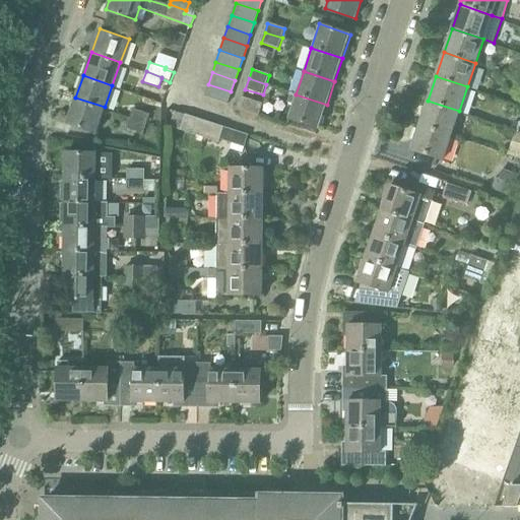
[(204,95),(228,103),(231,91),(208,84),(204,95)]
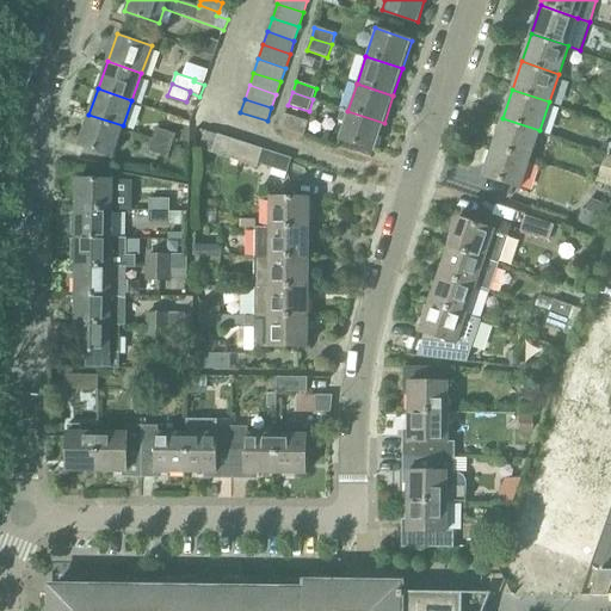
[(344,122),(338,139),(375,150),(384,123),(347,111),(343,110),(339,121),(344,122)]
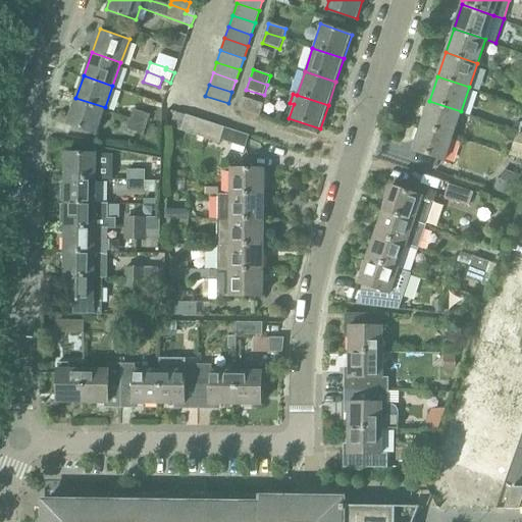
[(263,103),(243,97),(240,108),(259,115),(263,103)]
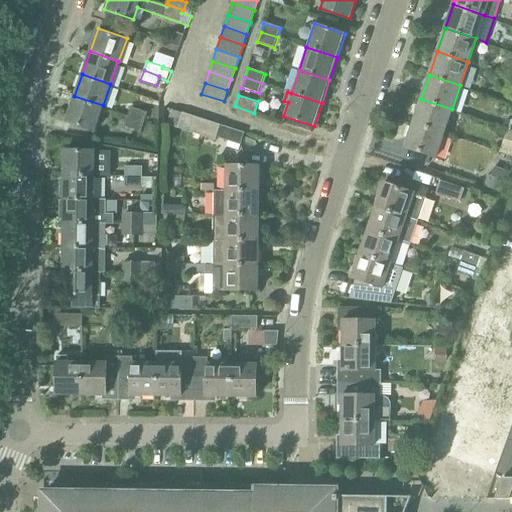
[(66,119),(95,129),(103,105),(74,96),(66,119)]
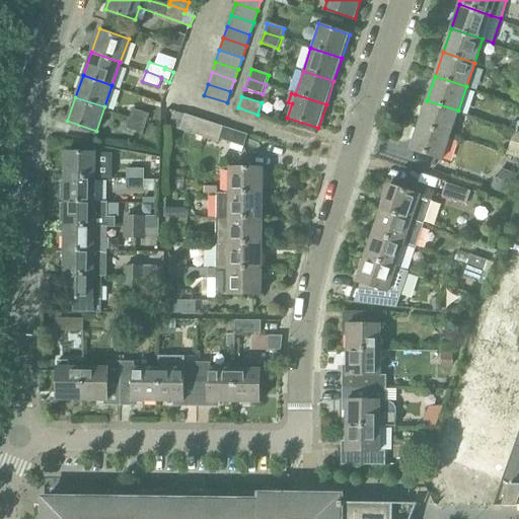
[(419,125),(450,135),(458,110),(427,100),(419,125)]
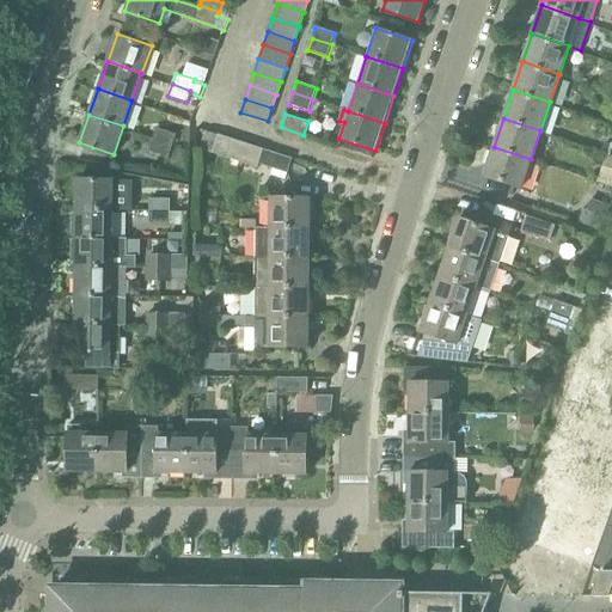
[(172,147),(176,135),(157,129),(153,140),(172,147)]
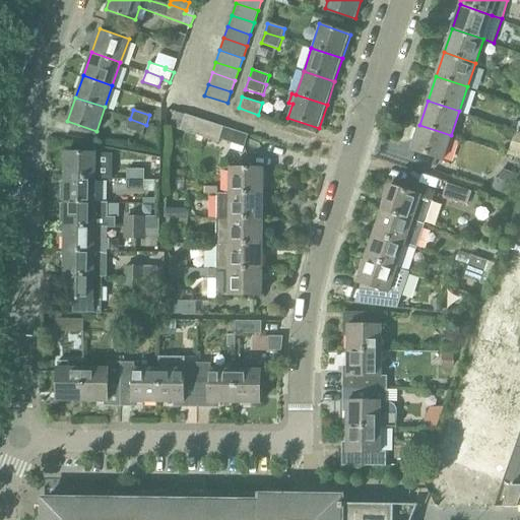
[(181,131),(219,143),(220,140),(245,148),(249,135),(186,115),(181,131)]
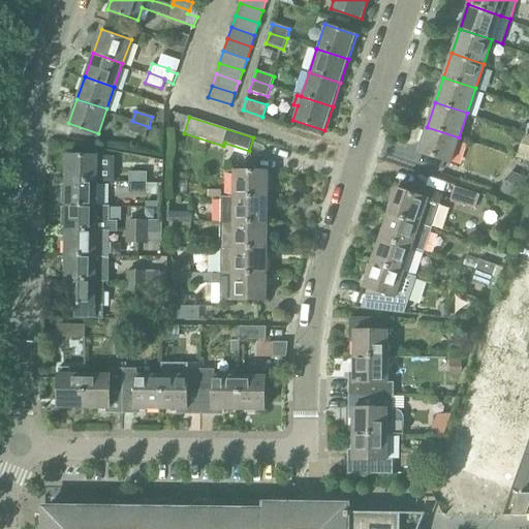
[(132,121),(128,131),(146,136),(149,127),(132,121)]
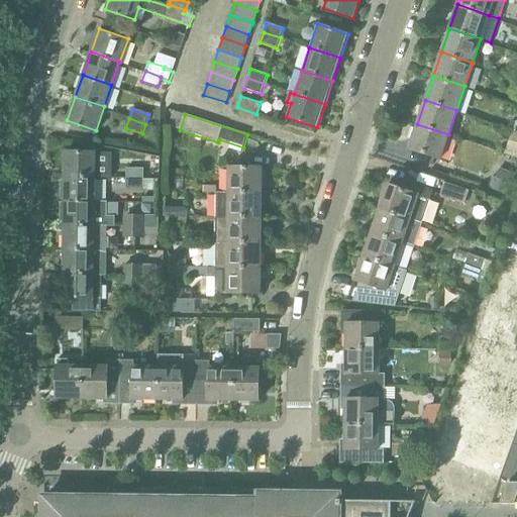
[(409,147),(440,159),(448,134),(417,124),(409,147)]
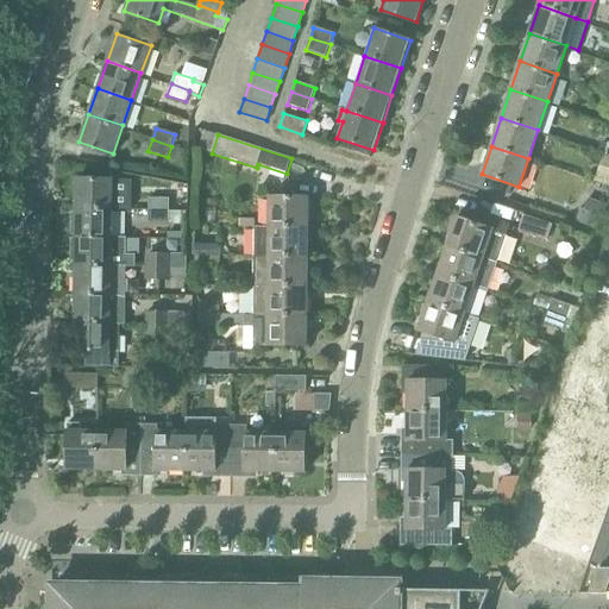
[(608,154),(606,152),(595,182),(608,186),(608,154)]
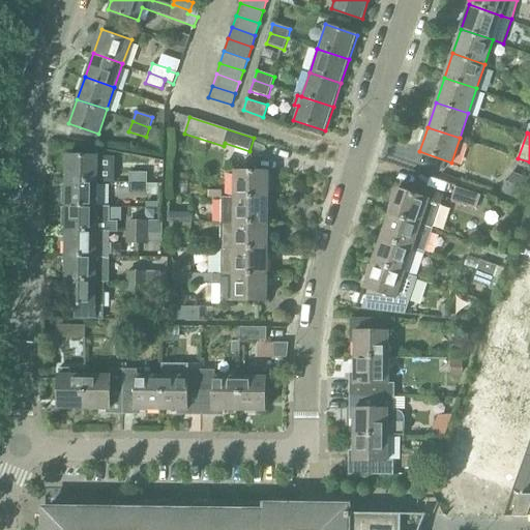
[(67,155),(67,180),(98,181),(114,181),(114,155),(98,155),(67,155)]
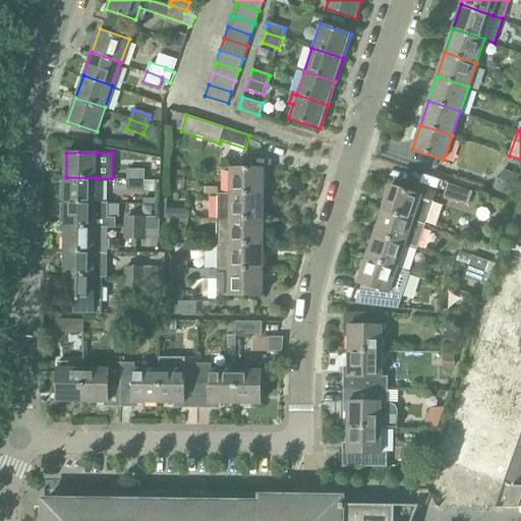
[(264,166),(231,166),(231,191),(264,192),(264,166)]
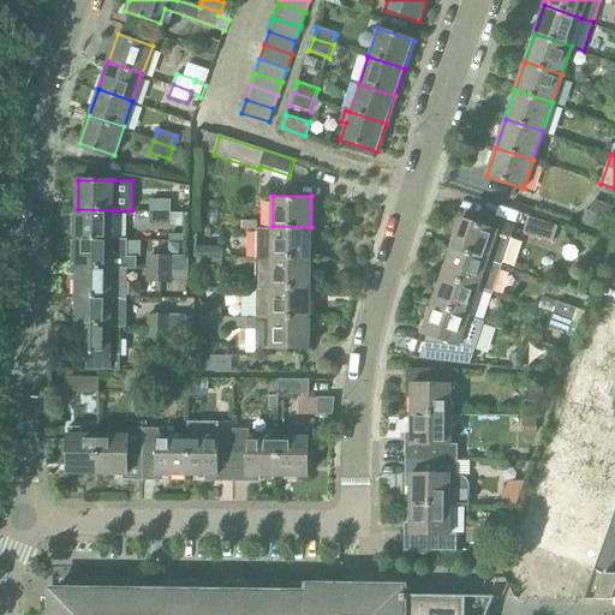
[(591,212),(585,209),(580,224),(604,232),(613,206),(595,199),(591,212)]
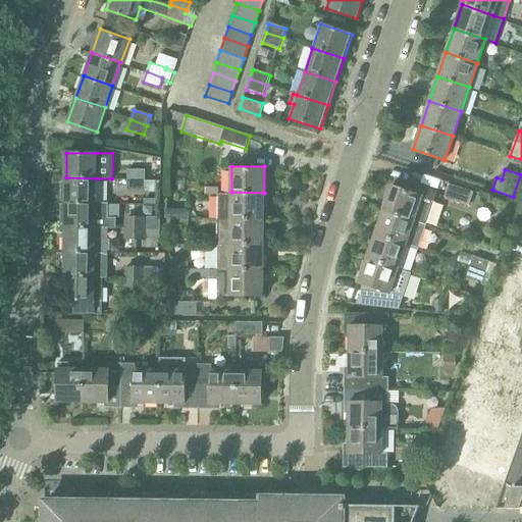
[(127,180),(146,180),(146,170),(127,170),(127,180)]
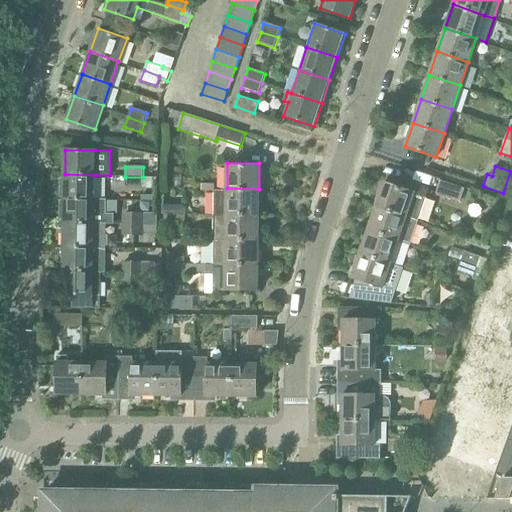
[(384,180),(375,205),(391,210),(419,220),(430,187),(389,173),(387,181),(384,180)]
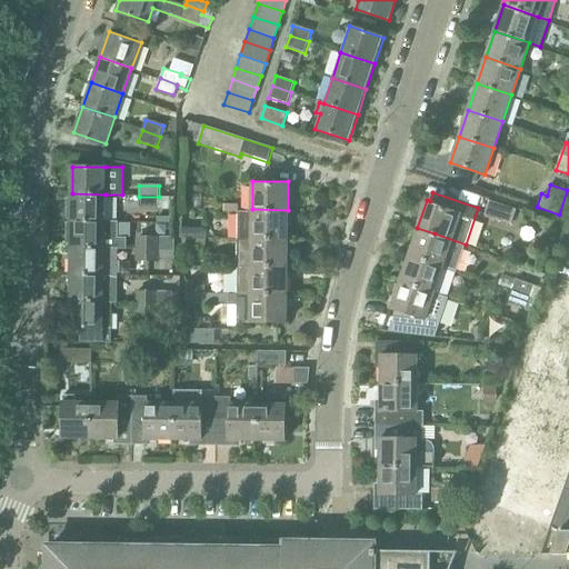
[(68,208),(67,219),(71,220),(71,221),(105,221),(106,195),(72,193),(72,208),(68,208)]
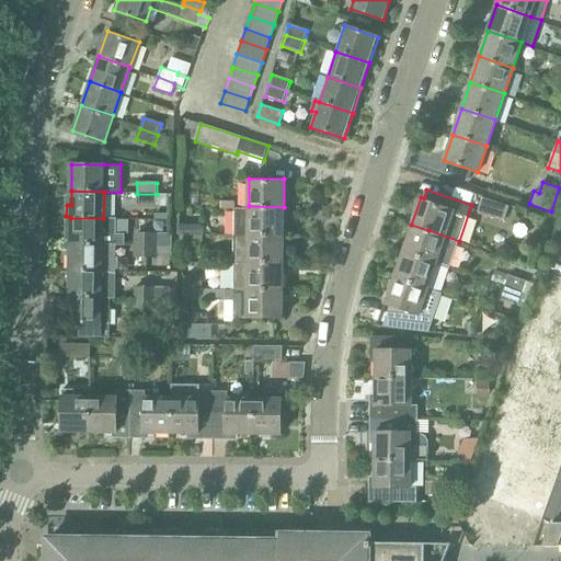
[(157,194),(137,194),(137,205),(157,205),(157,194)]
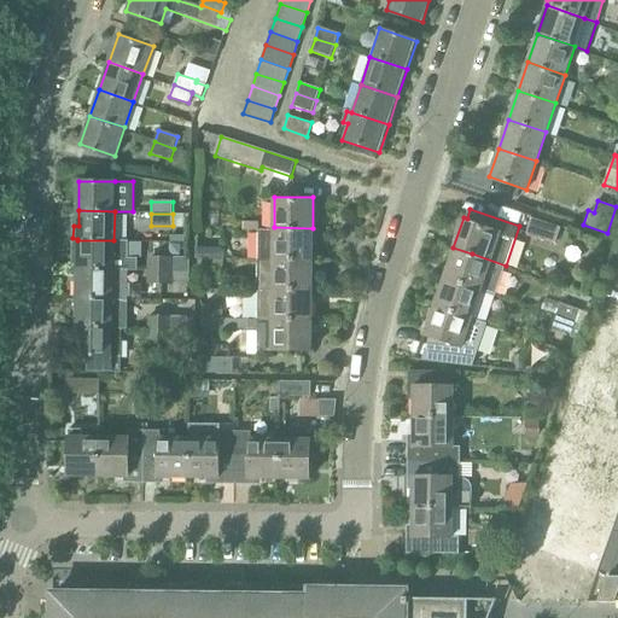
[(531,219),(526,233),(557,244),(561,228),(531,219)]
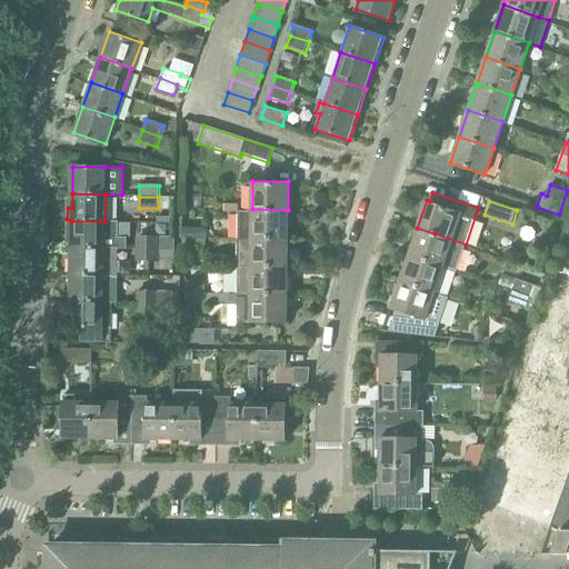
[(237,212),(237,213),(237,237),(288,238),(288,210),(252,209),(252,212),(240,212),(237,212)]
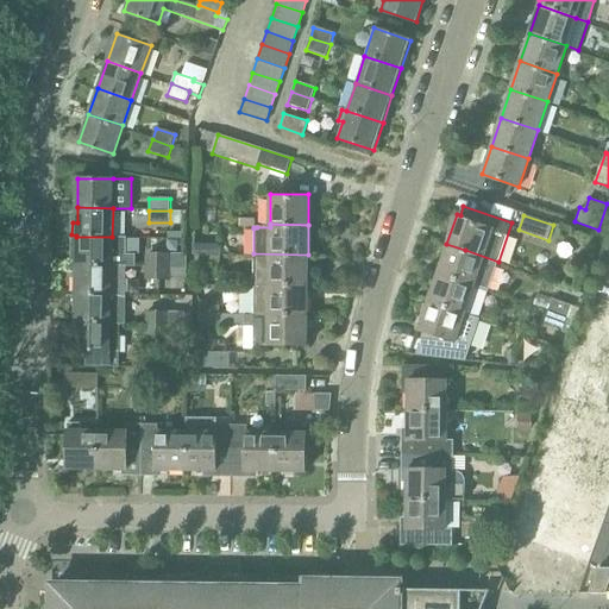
[(71,240),(71,252),(76,253),(76,265),(127,265),(136,265),(137,256),(127,256),(127,238),(112,238),(112,237),(76,237),(76,240),(71,240)]
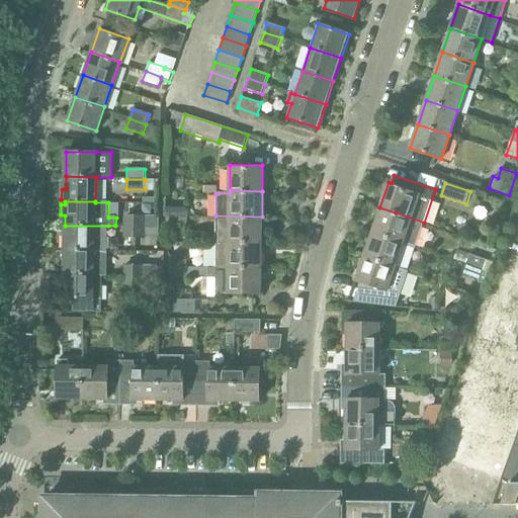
[(187,216),(187,206),(165,206),(165,218),(170,218),(171,214),(187,216)]
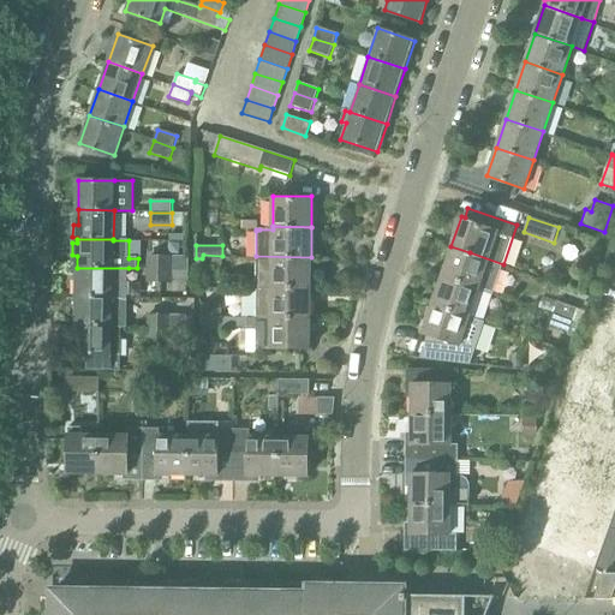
[(467,284),(479,287),(494,292),(503,264),(470,252),(451,246),(441,275),(467,284)]
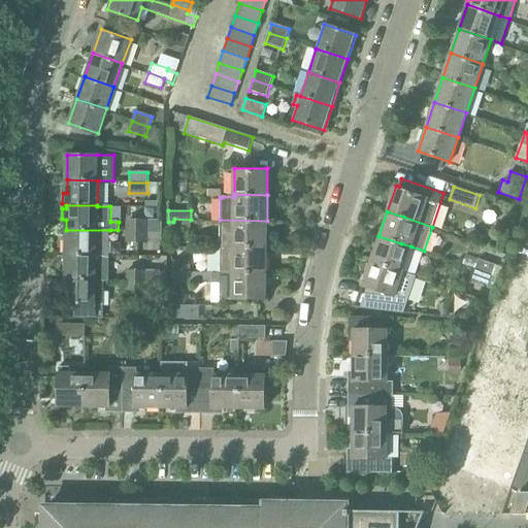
[(191,220),(174,219),(173,222),(174,234),(192,234),(191,220)]
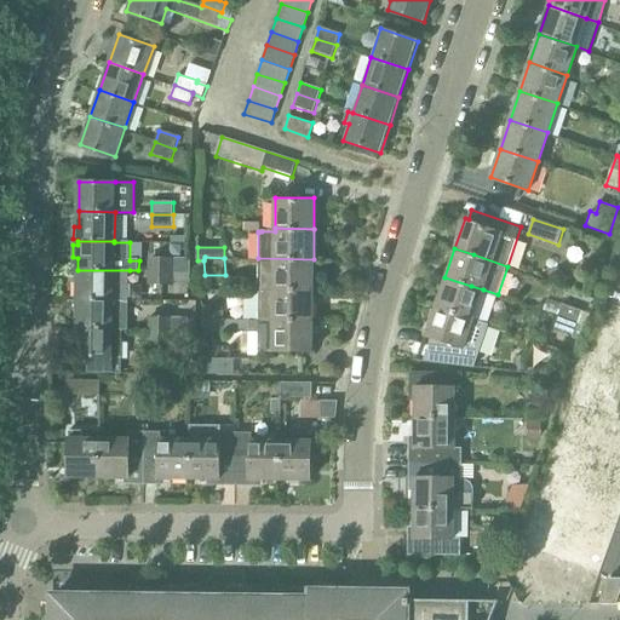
[(151,258),(151,271),(172,271),(172,273),(190,273),(190,262),(172,260),(172,258),(151,258)]
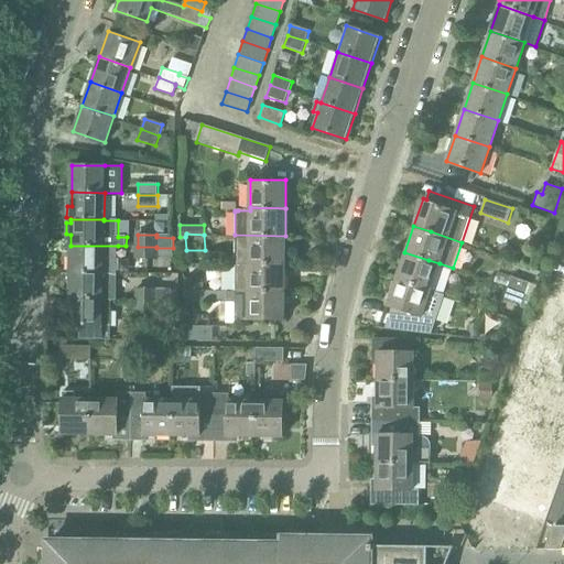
[(235,235),(235,262),(285,262),(285,236),(235,235)]
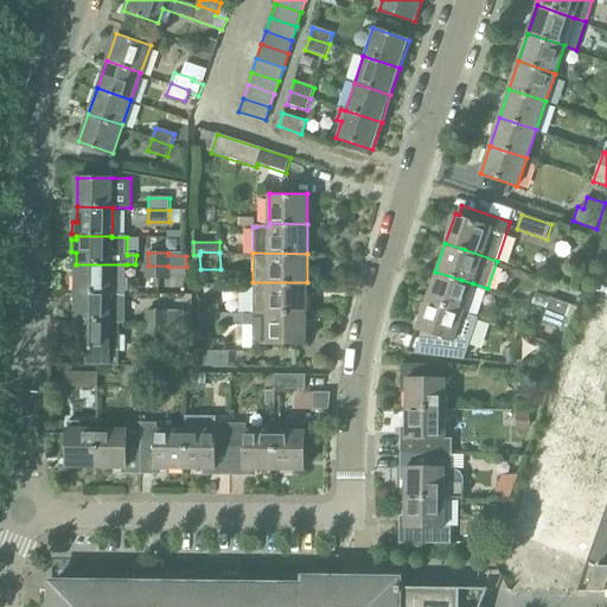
[(76,292),(112,292),(112,295),(126,295),(127,264),(76,264),(76,292)]
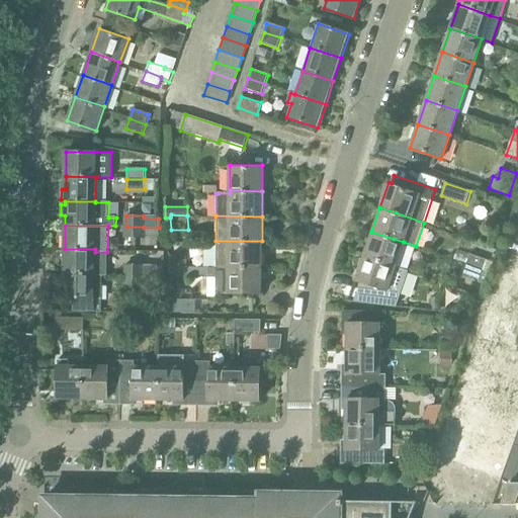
[(144,236),(144,228),(144,227),(126,227),(126,236),(144,236)]
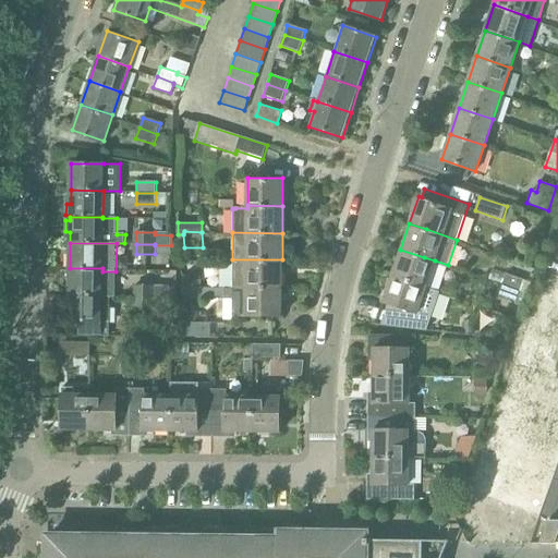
[(400,250),(391,275),(392,275),(426,287),(435,261),(424,257),(400,250)]
